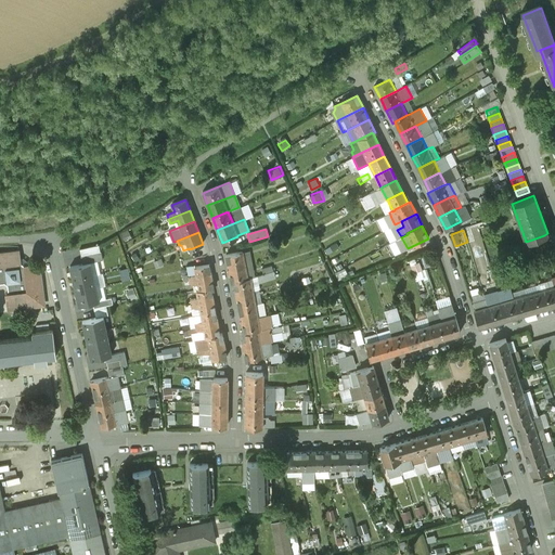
[(544,235),(532,240),(537,252),(549,247),(544,235)]
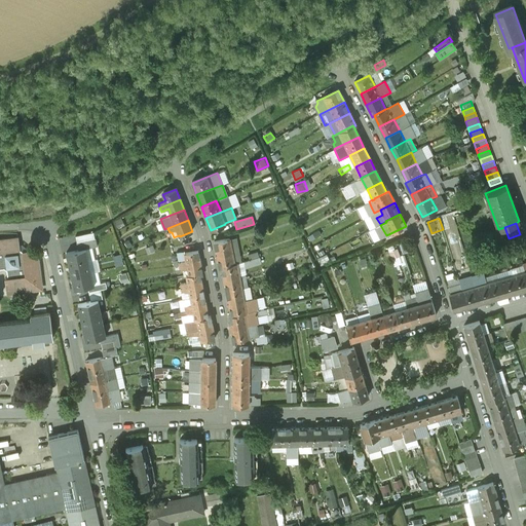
[(94,233),(75,237),(76,242),(95,238),(94,233)]
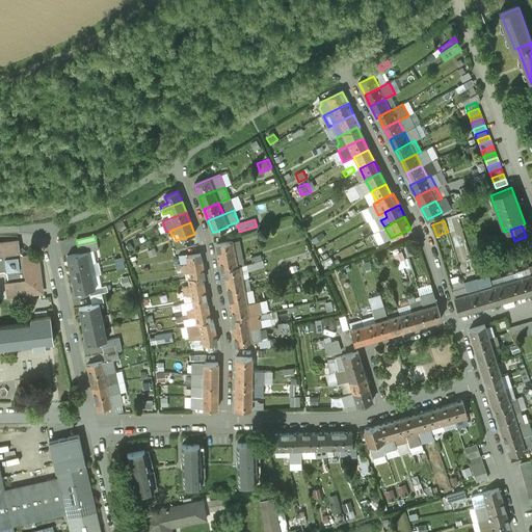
[(96,241),(77,245),(79,254),(87,253),(98,249),(96,241)]
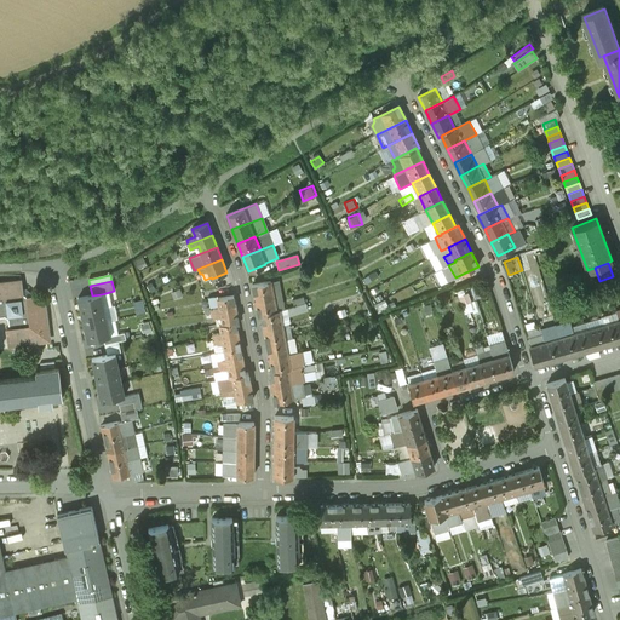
[(271,281),(252,285),(256,300),(274,297),(271,281)]
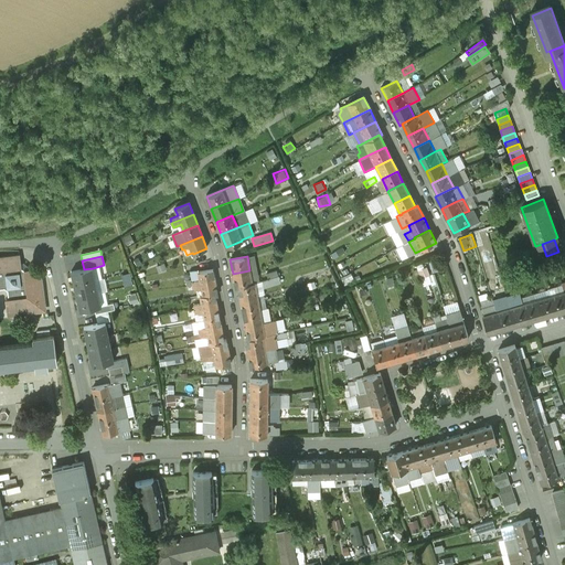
[(19,258),(0,259),(0,290),(4,290),(8,292),(8,299),(6,299),(8,315),(36,311),(35,310),(44,309),(40,269),(29,272),(29,267),(23,264),(20,265),(19,258)]
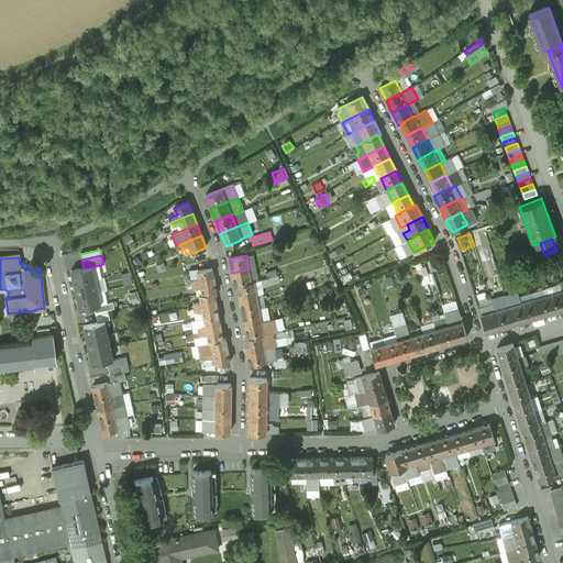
[(84,268),(70,272),(74,285),(95,279),(92,267),(84,268)]
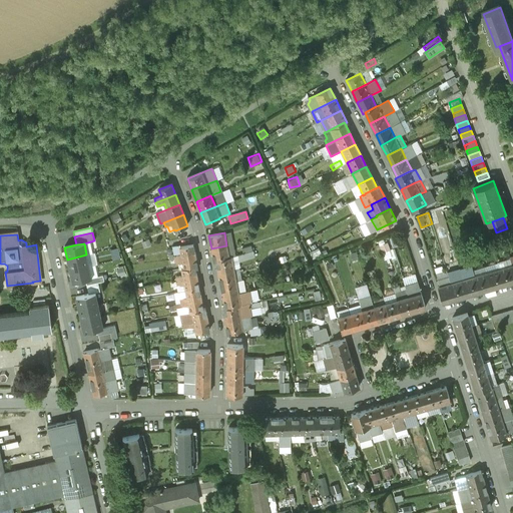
[(193,244),(179,247),(179,244),(172,246),(174,260),(195,255),(193,244)]
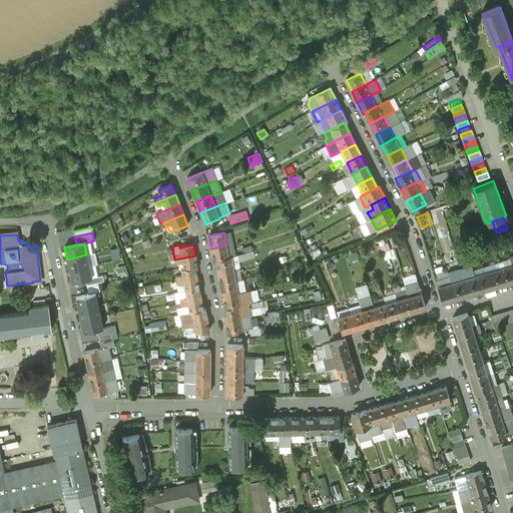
[(226,245),(211,248),(213,261),(215,261),(215,260),(228,258),(226,245)]
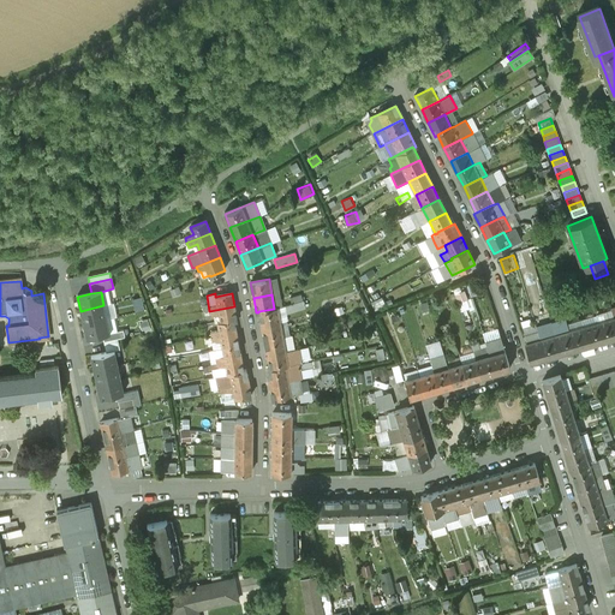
[(303,300),(285,306),(286,312),(305,306),(303,300)]
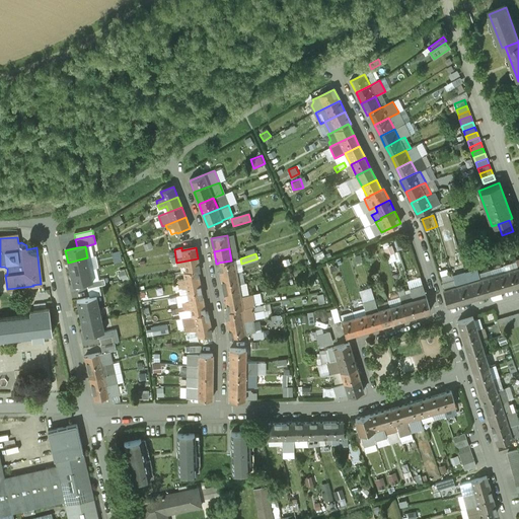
[(87,257),(68,263),(70,274),(90,270),(87,257)]
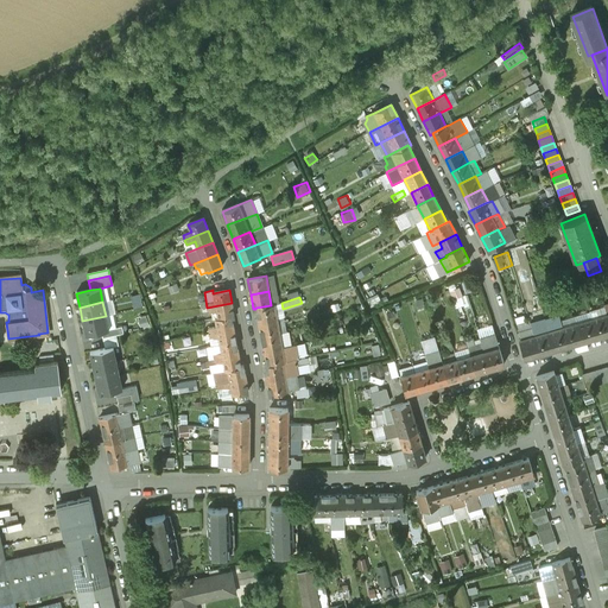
[(232,303),(207,308),(208,312),(216,311),(217,318),(219,318),(230,316),(232,317),(234,316),(232,303)]
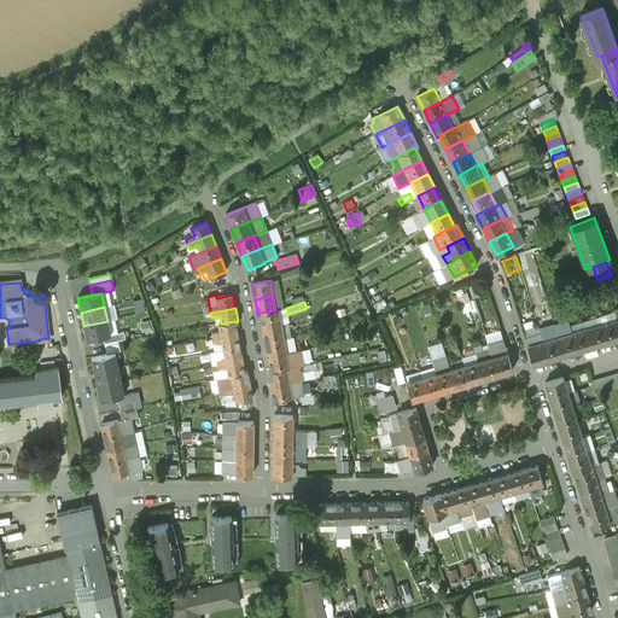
[(275,310),(260,313),(260,314),(263,327),(281,324),(289,322),(287,314),(286,308),(275,310)]
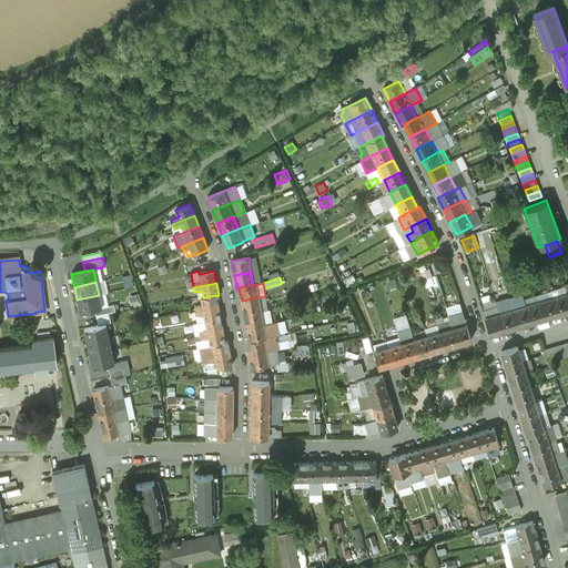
[(567,301),(566,293),(553,297),(557,314),(567,311),(567,301)]
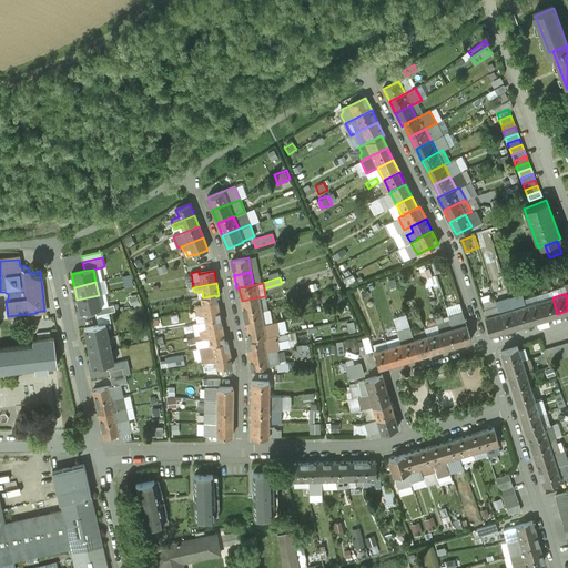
[(99,295),(77,300),(80,313),(94,310),(102,307),(99,295)]
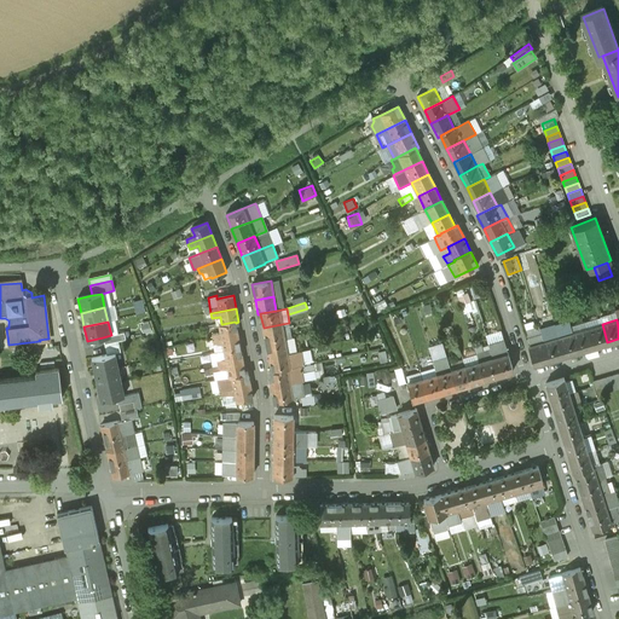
[(235,322),(223,324),(221,324),(219,324),(220,333),(212,334),(213,340),(237,335),(236,323),(235,322)]
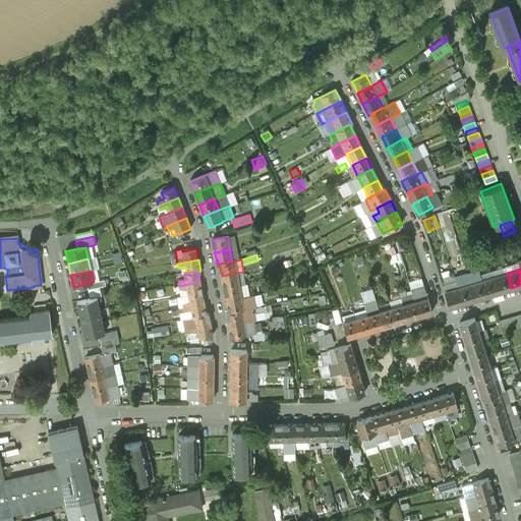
[(493,271),(480,275),(482,280),(486,296),(499,292),(495,277),(493,271)]
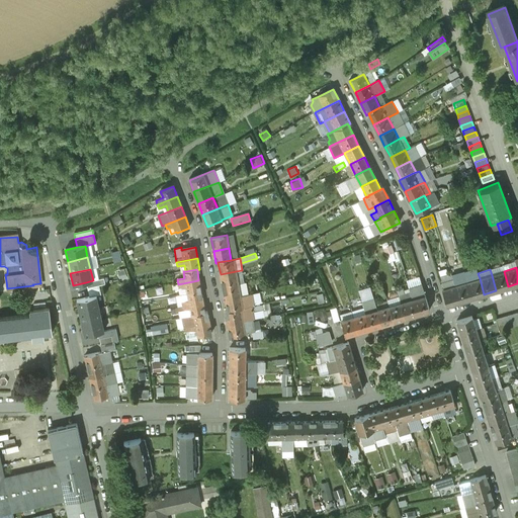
[(236,271),(221,274),(223,286),(238,283),(236,271)]
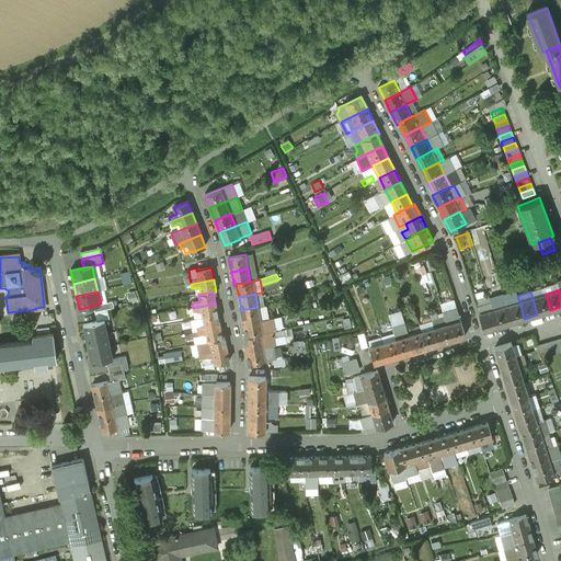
[(533,298),(537,315),(550,310),(546,294),(533,298)]
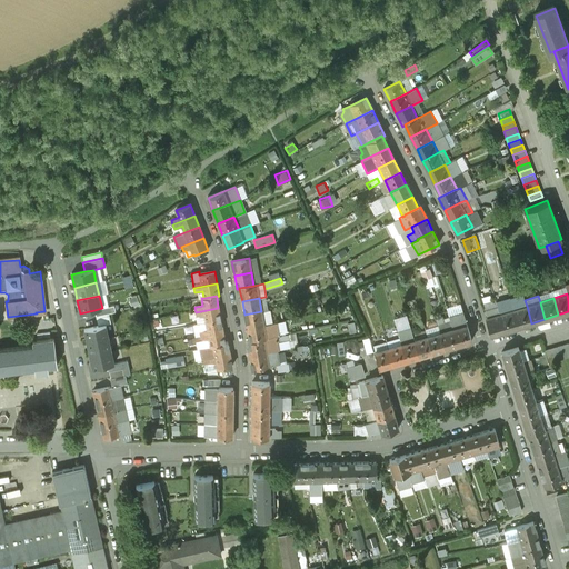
[(102,308),(95,310),(96,317),(109,313),(116,312),(115,306),(102,308)]
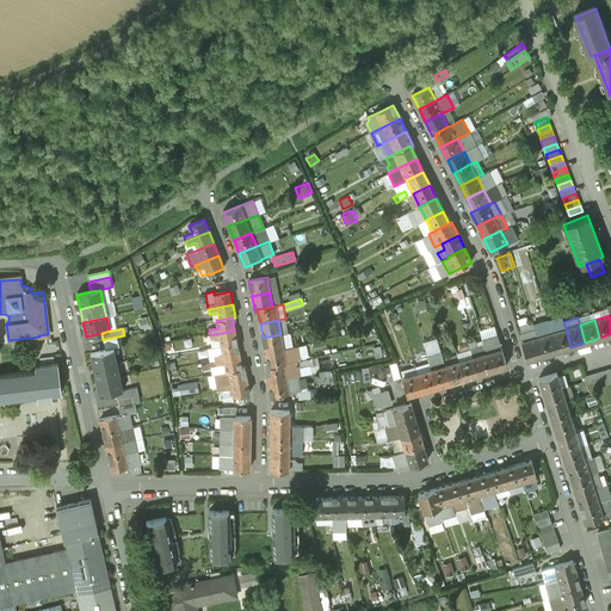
[(566,328),(551,333),(556,351),(571,347),(566,328)]
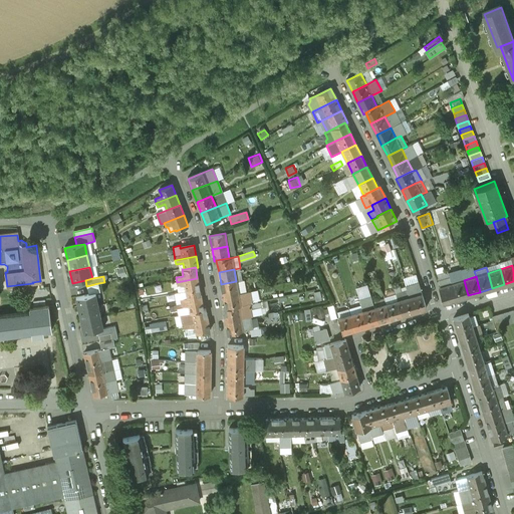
[(199,289),(197,278),(177,282),(175,282),(176,286),(178,286),(185,285),(186,291),(199,289)]
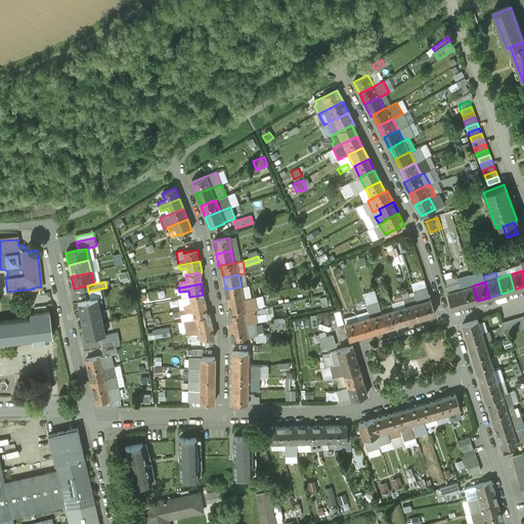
[(459,284),(447,287),(449,293),(447,293),(451,309),(465,305),(460,290),(460,289),(459,284)]
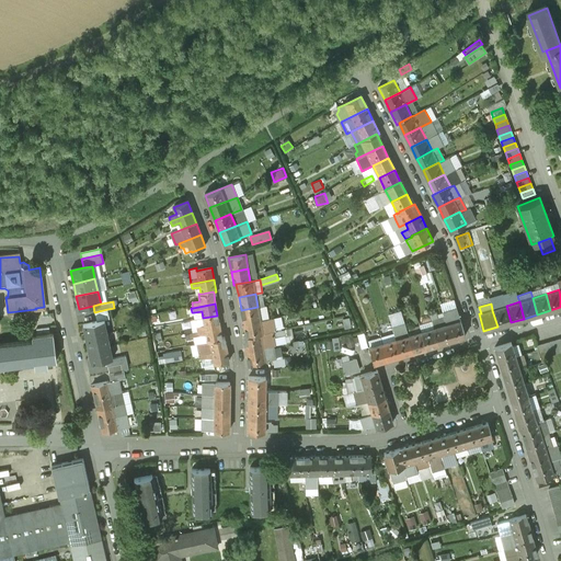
[(492,309),(492,310),(497,327),(511,322),(506,306),(492,309)]
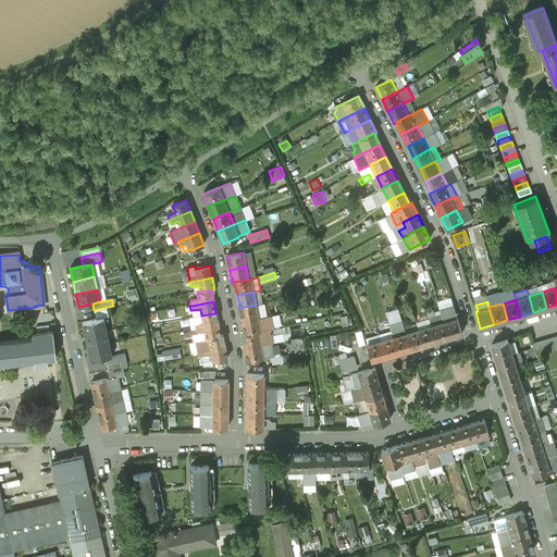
[(256,305),(239,308),(242,321),(259,318),(256,305)]
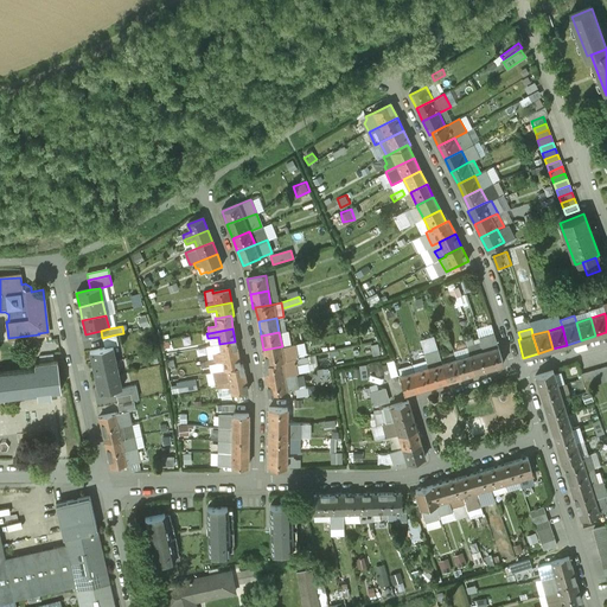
[(116,334),(102,338),(104,349),(113,346),(115,346),(119,345),(116,334)]
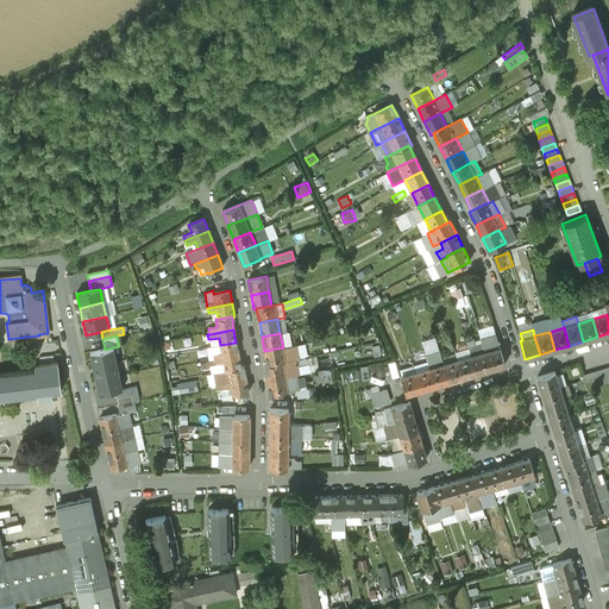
[(457,339),(451,341),(457,359),(463,358),(457,339)]
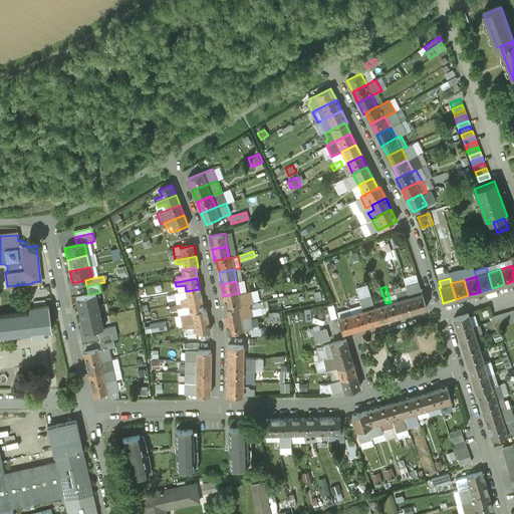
[(420,287),(408,290),(410,296),(414,312),(426,308),(422,293),(420,287)]
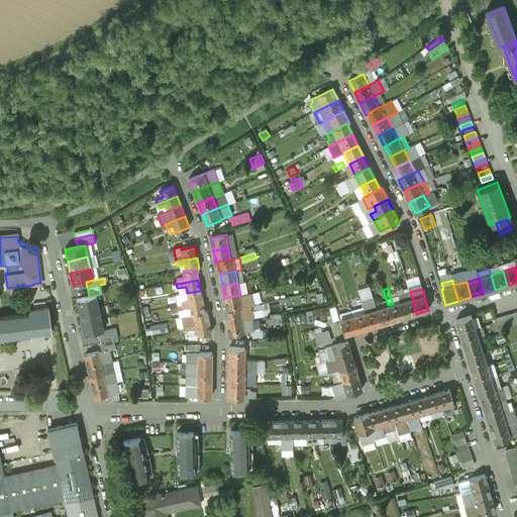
[(200,291),(187,293),(188,299),(181,301),(182,305),(202,301),(200,291)]
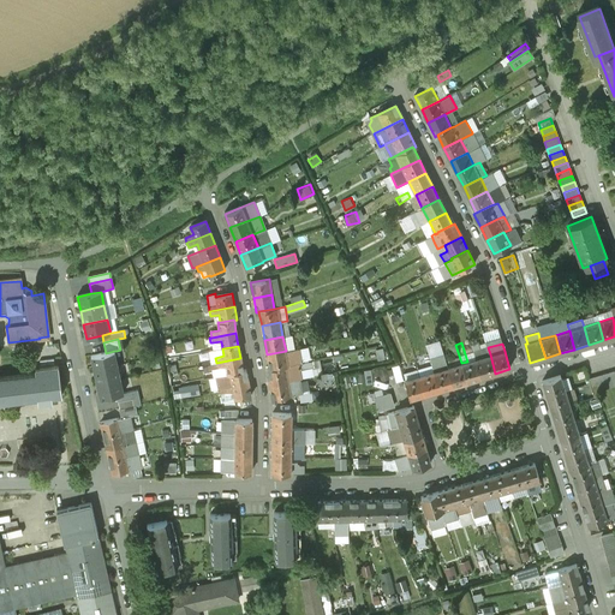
[(487,347),(473,352),(476,359),(481,377),(495,374),(490,354),(489,356),(487,347)]
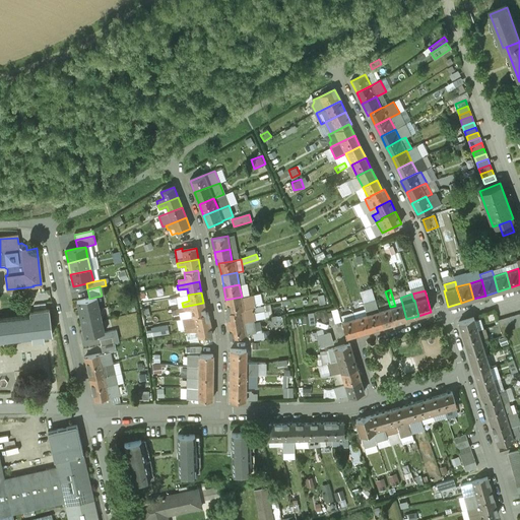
[(242,297),(225,300),(228,312),(241,310),(244,310),(252,308),(255,308),(252,295),(242,297)]
